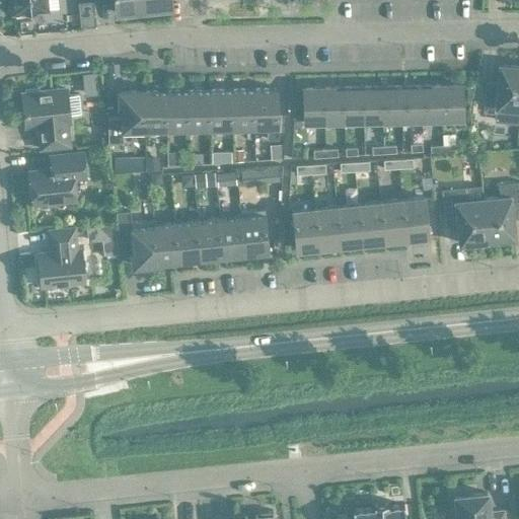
[(10,0),(12,14),(16,13),(16,17),(29,15),(29,12),(46,10),(45,0),(10,0)]
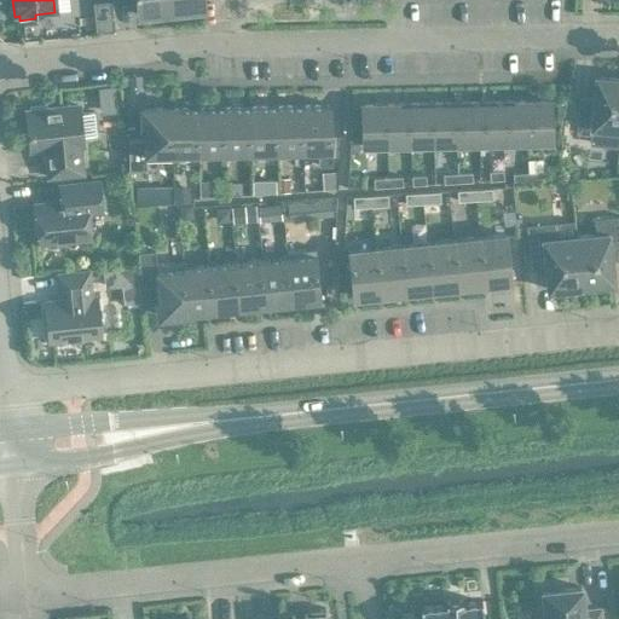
[(136,0),(138,17),(171,13),(168,0),(136,0)]
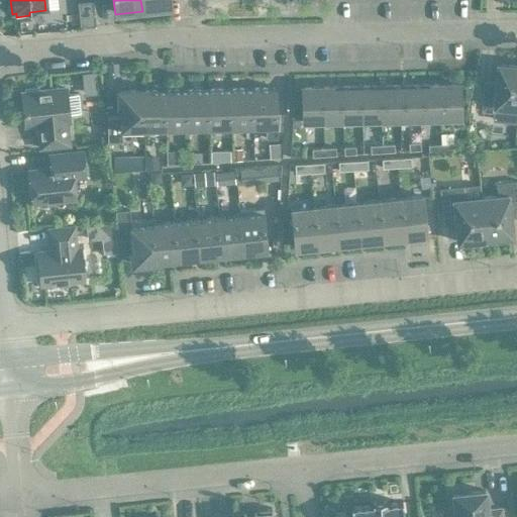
[(170,8),(169,0),(140,0),(142,11),(170,8)]
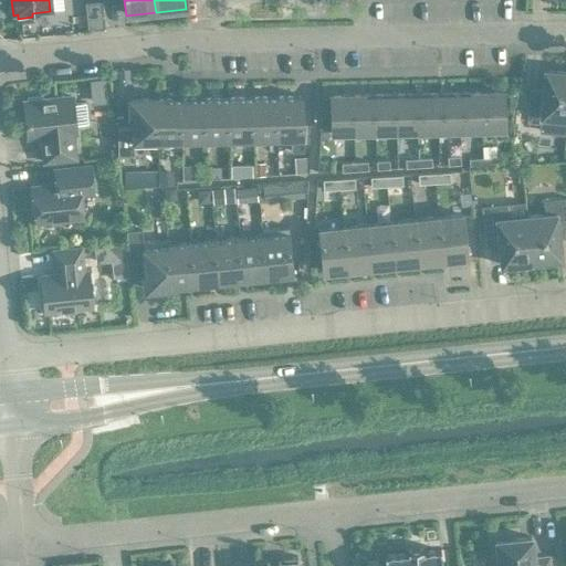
[(100,1),(84,3),(86,30),(102,28),(100,1)]
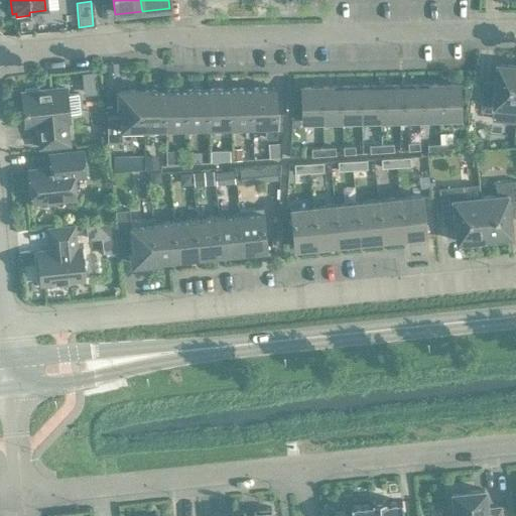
[(515,109),(515,67),(496,65),(493,89),(482,88),(480,112),(491,114),(492,107),(515,109)]
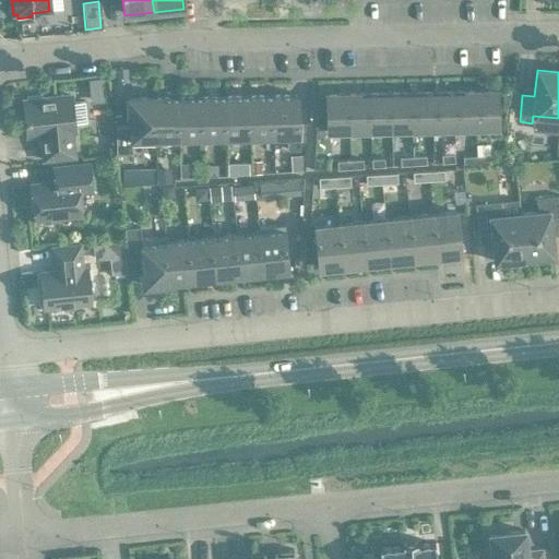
[(90,104),(105,102),(103,78),(87,80),(90,104)]
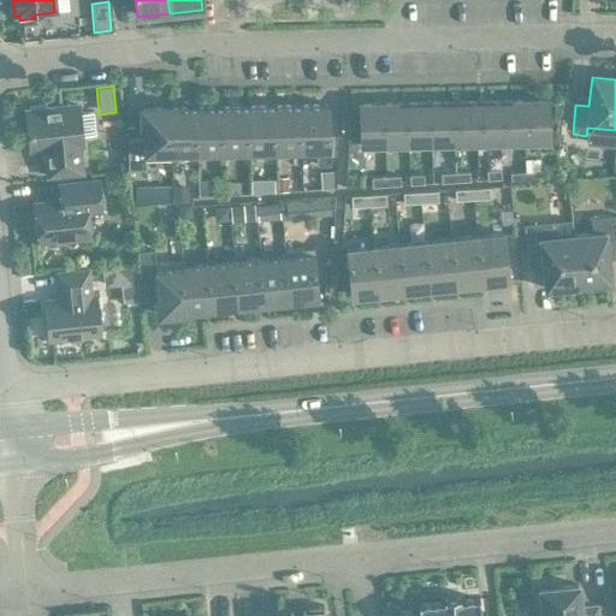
[(522,101),(499,102),(501,142),(523,141),(522,101)]
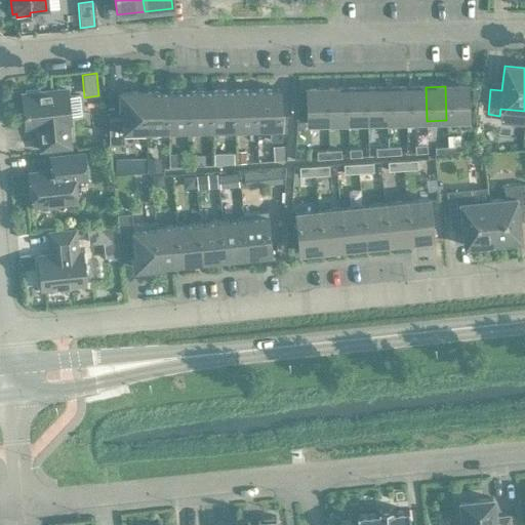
[(466,86),(445,86),(446,120),(467,120),(466,86)]
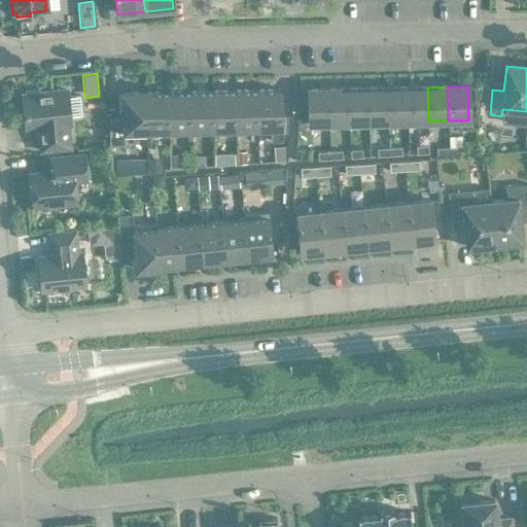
[(387,88),(367,89),(369,123),(388,123),(387,88)]
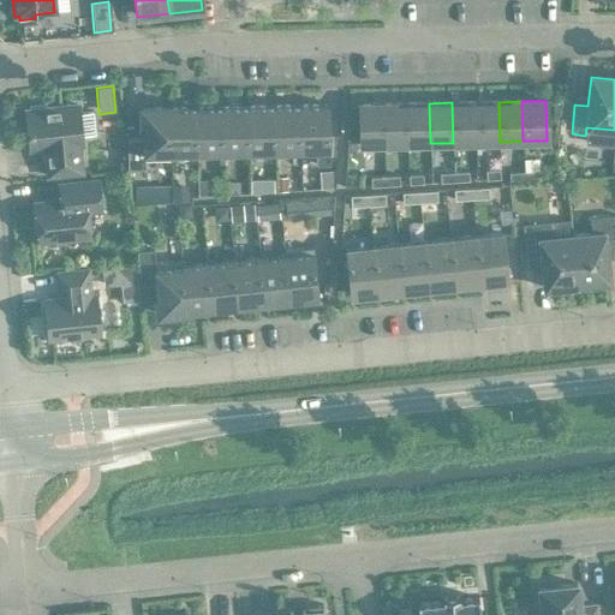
[(476,102),(452,102),(453,143),(476,142),(476,102)]
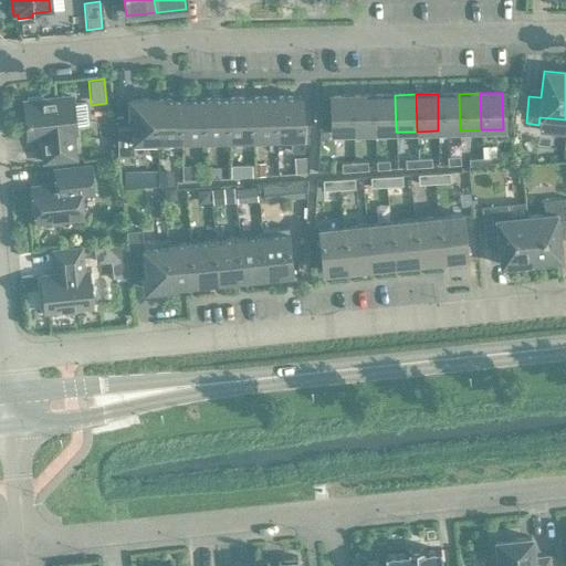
[(459,94),(438,94),(438,130),(460,130),(459,94)]
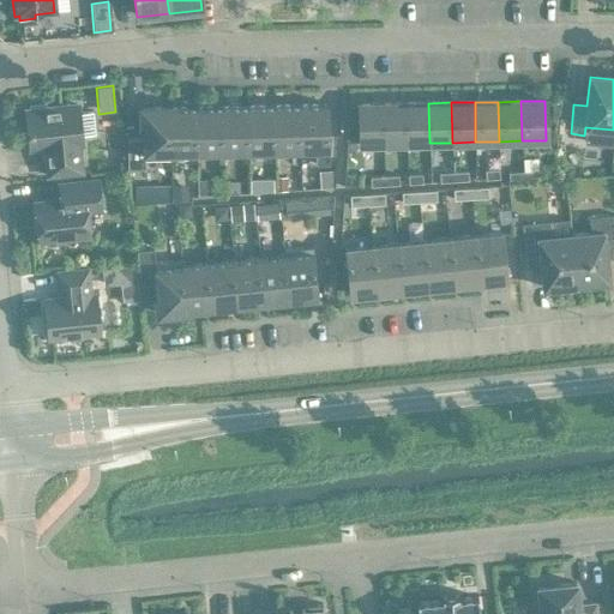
[(405,103),(383,104),(384,144),(407,143),(405,103)]
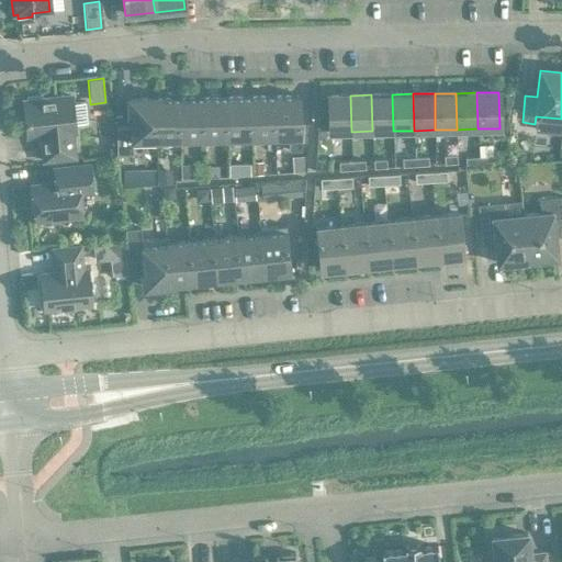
[(392,94),(371,94),(372,131),(393,131),(392,94)]
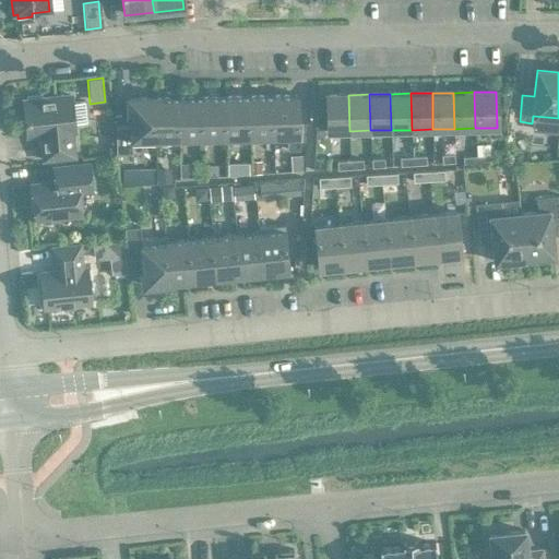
[(328,131),(349,131),(348,95),(326,95),(328,131)]
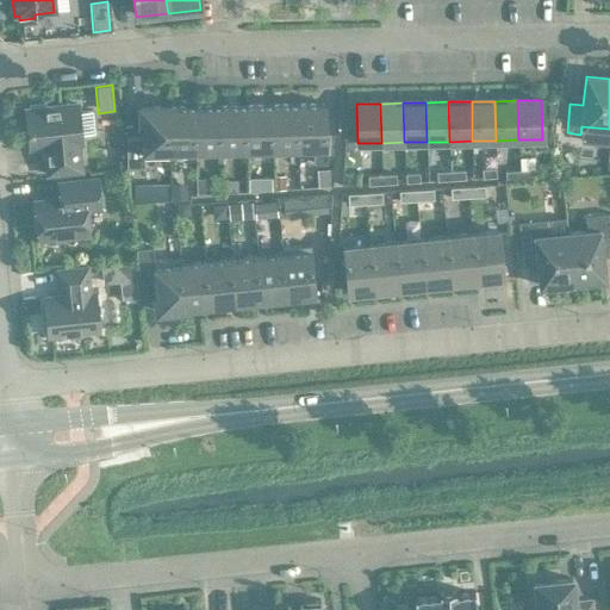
[(44,156),(47,175),(81,172),(78,142),(81,142),(81,136),(94,134),(92,111),(79,113),(78,106),(47,110),(47,105),(27,107),(29,111),(24,112),(29,148),(47,145),(48,156),(44,156)]
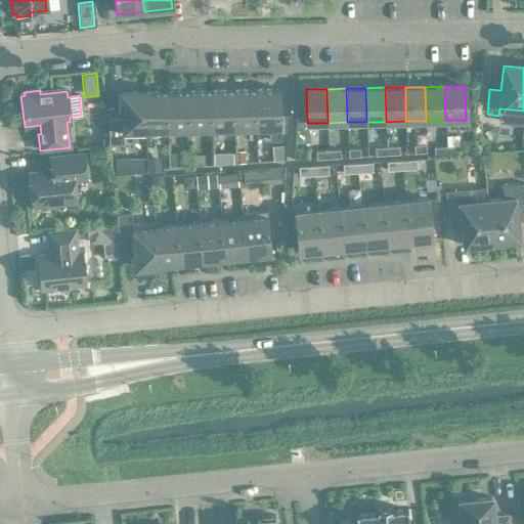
[(255,90),(233,91),(233,129),(256,129),(255,90)]
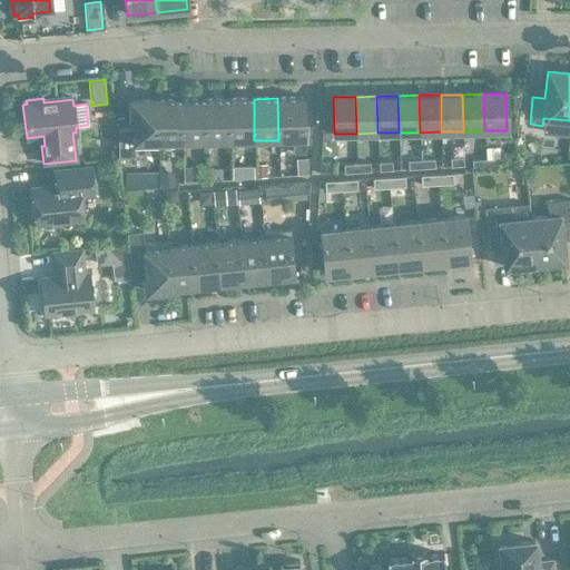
[(304,98),(277,98),(278,140),(292,140),(292,154),(305,153),(304,98)]
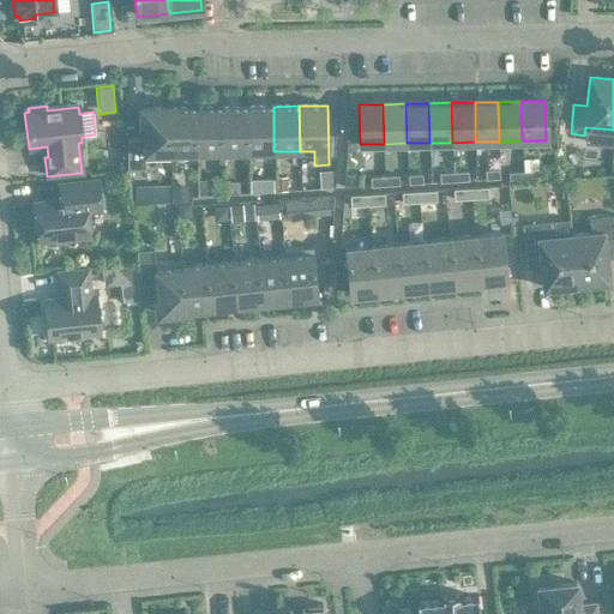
[(247,107),(221,108),(222,152),(248,152),(247,107)]
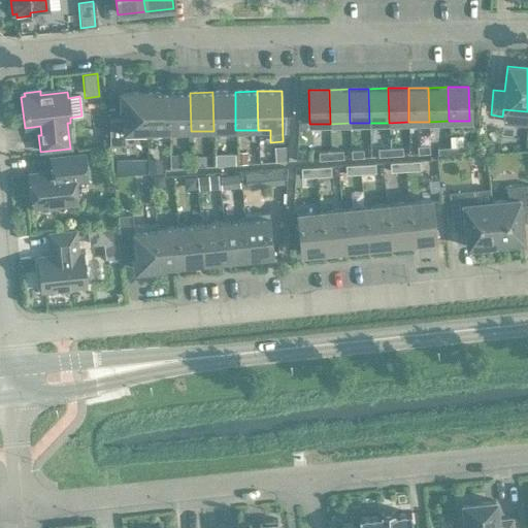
[(235,92),(212,92),(213,131),(235,130),(235,92)]
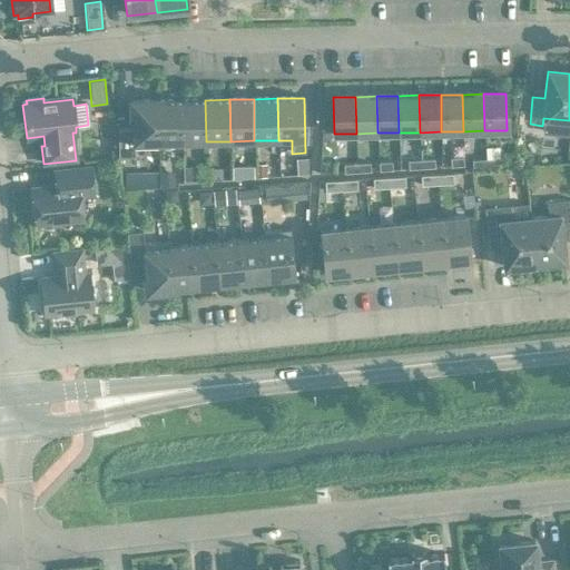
[(182,100),(157,101),(158,143),(159,143),(183,143),(182,100)]
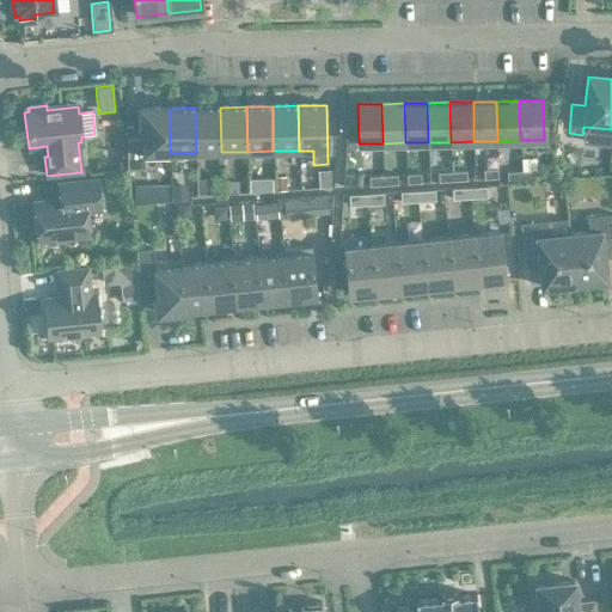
[(220,108),(195,108),(196,153),(221,152),(220,108)]
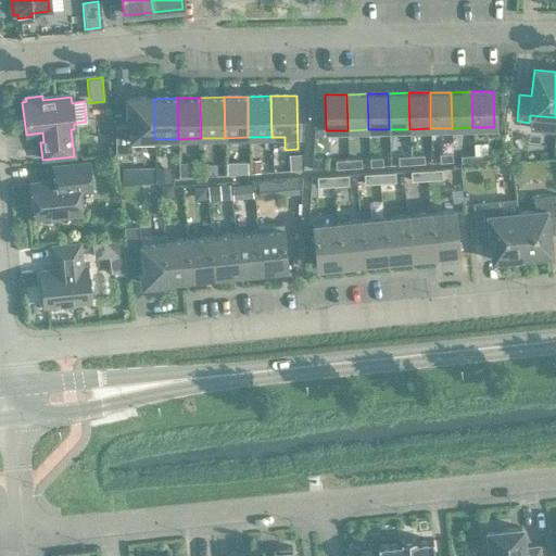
[(155,144),(155,139),(154,139),(153,99),(128,99),(128,126),(114,126),(115,153),(130,153),(130,146),(155,144)]
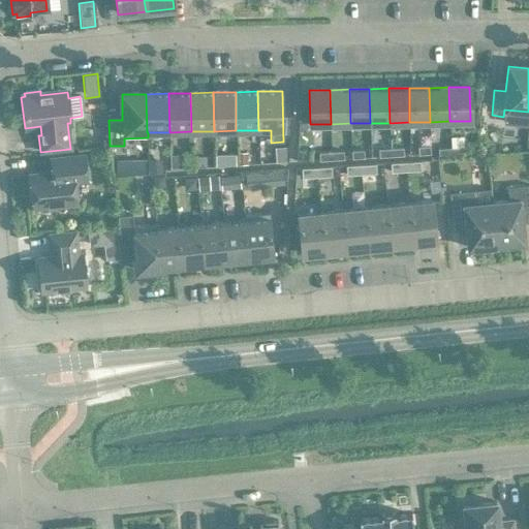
[(285,148),(274,149),(275,163),(286,162),(285,148)]
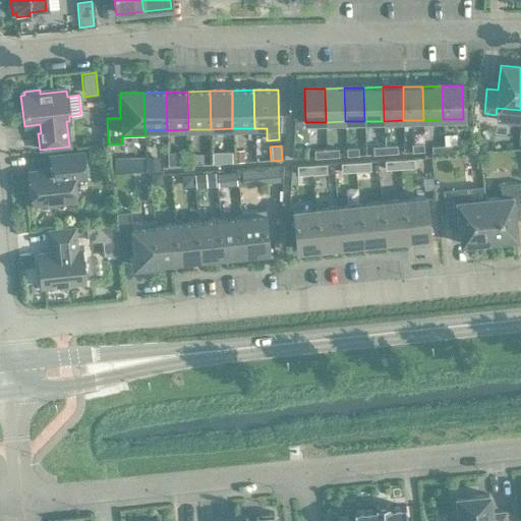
[(445,148),(445,155),(457,154),(456,147),(445,148)]
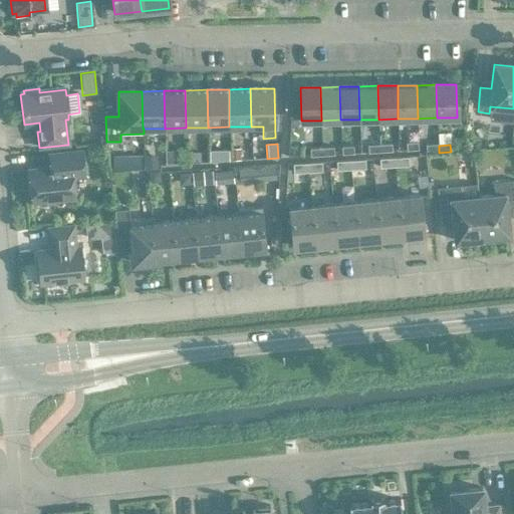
[(428,154),(439,153),(439,146),(427,147),(428,154)]
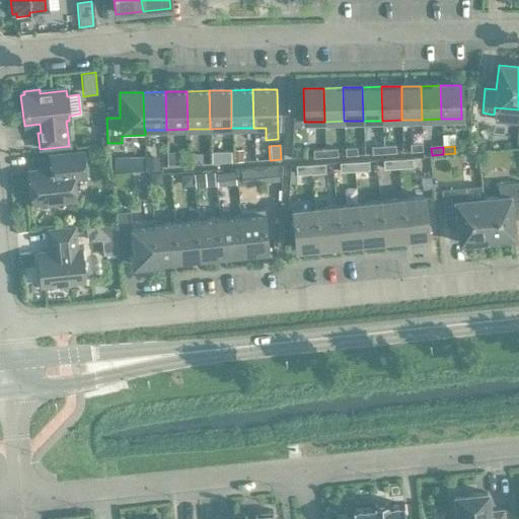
[(324,151),(325,158),(338,157),(337,149),(324,151)]
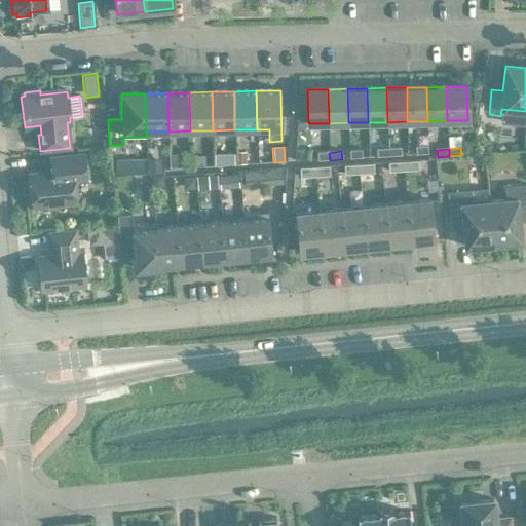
[(363,158),(363,151),(350,151),(350,159),(363,158)]
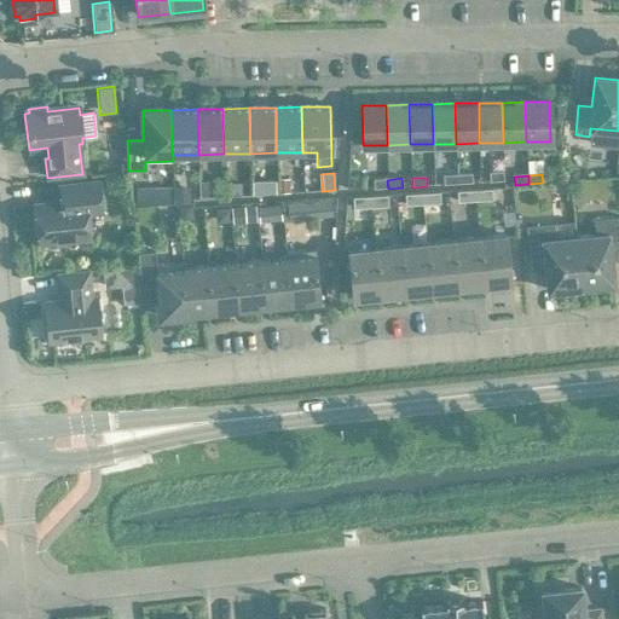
[(289,179),(278,180),(278,194),(289,194),(289,179)]
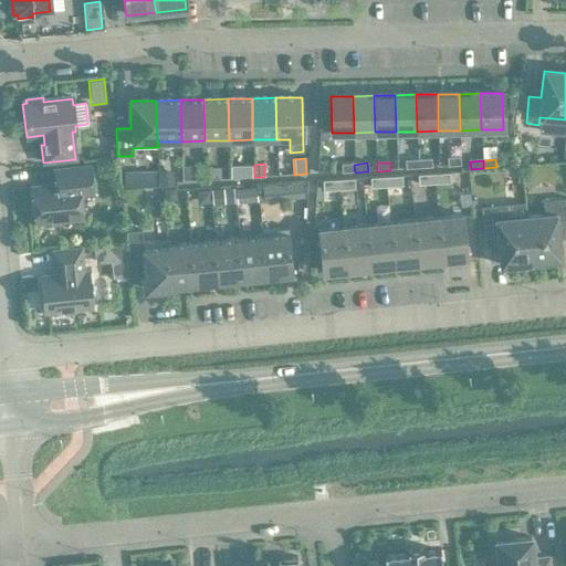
[(251,165),(229,166),(230,179),(252,178),(251,165)]
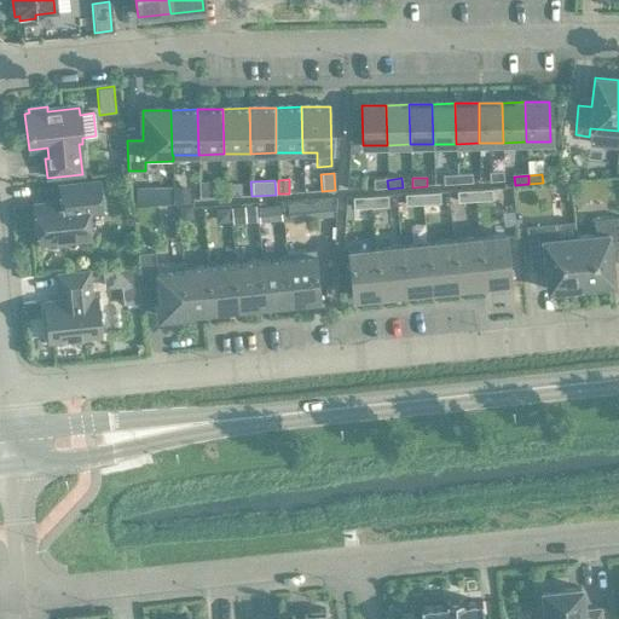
[(388,189),(387,180),(374,181),(375,190),(388,189)]
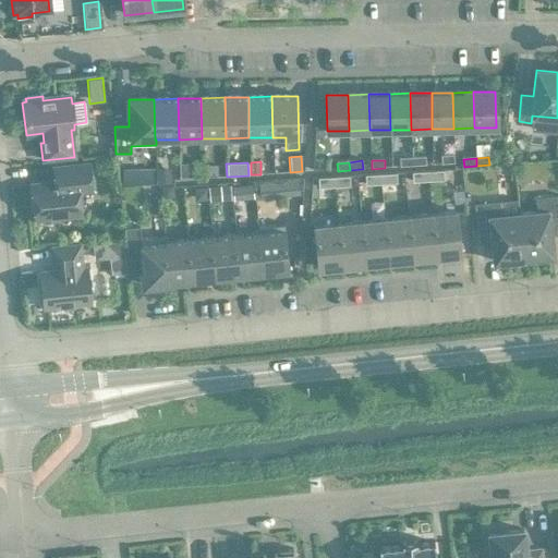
[(193,164),(179,164),(179,178),(194,178),(193,164)]
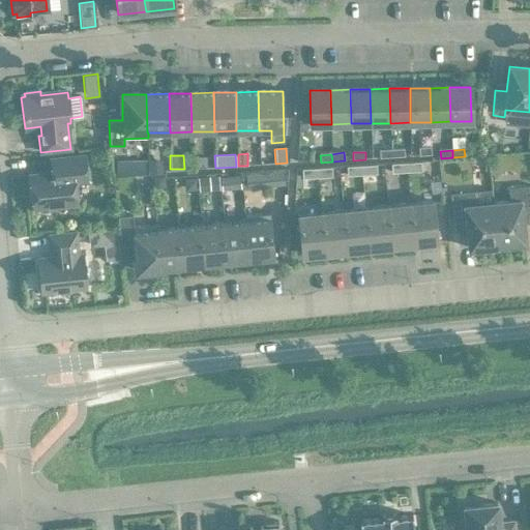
[(29,176),(33,208),(77,204),(75,181),(86,180),(84,156),(55,159),(57,173),(29,176)]
